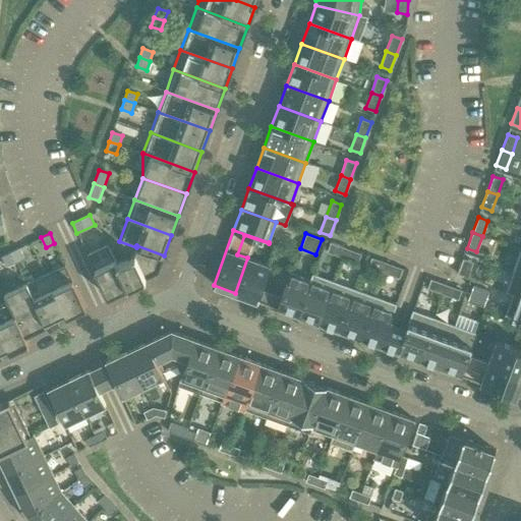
[(327,251),(342,257),(346,247),(331,242),(327,251)]
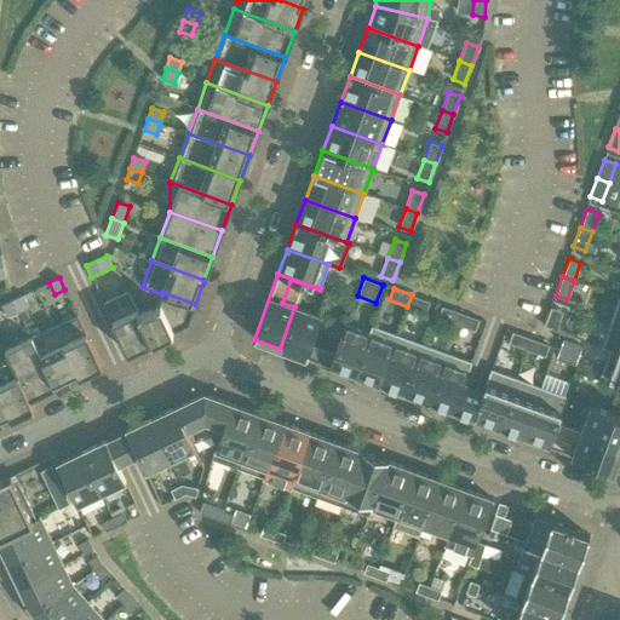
[(138,315),(127,292),(103,303),(127,354),(150,342),(138,315)]
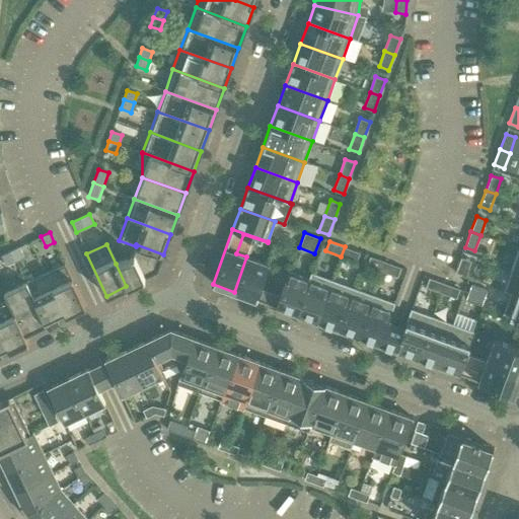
[(133,255),(116,264),(126,286),(157,272),(163,254),(136,244),(136,246),(133,255)]
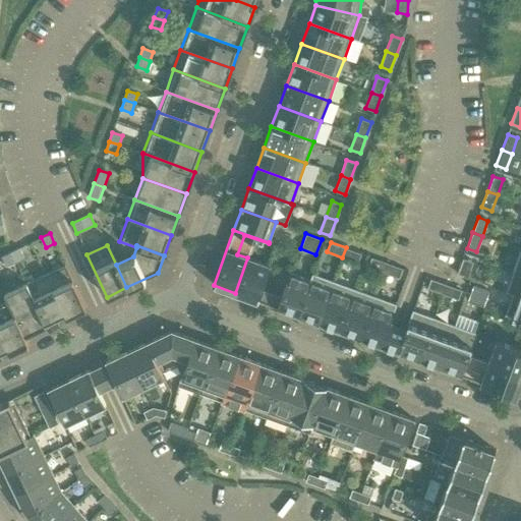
[(346,247),(342,257),(357,264),(361,253),(346,247)]
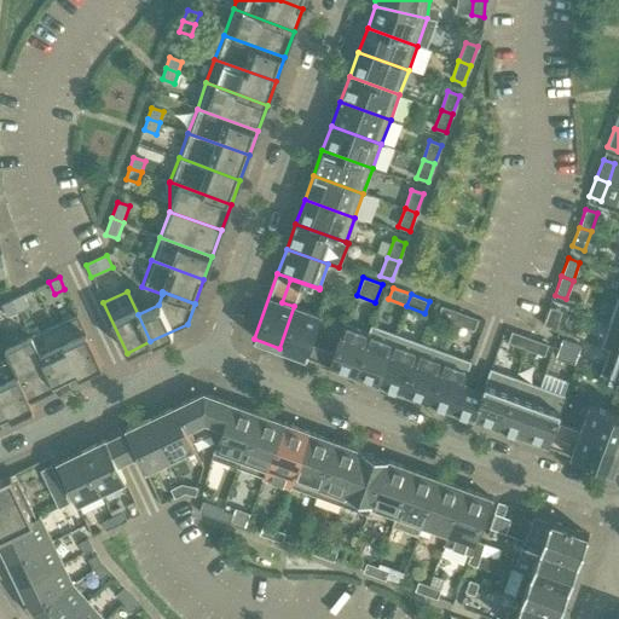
[(23,295),(12,300),(18,312),(28,306),(23,295)]
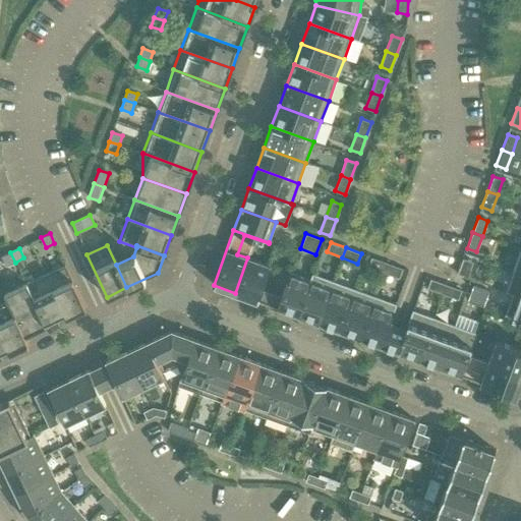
[(15,263),(10,252),(1,256),(6,267),(15,263)]
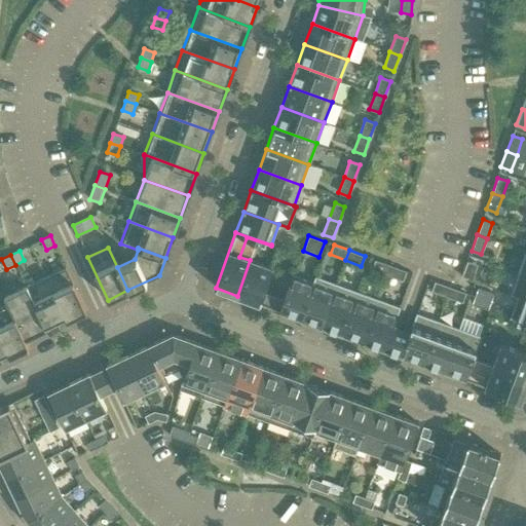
[(237,296),(279,311),(293,275),(292,275),(283,299),(263,292),(272,268),(250,260),(237,296)]
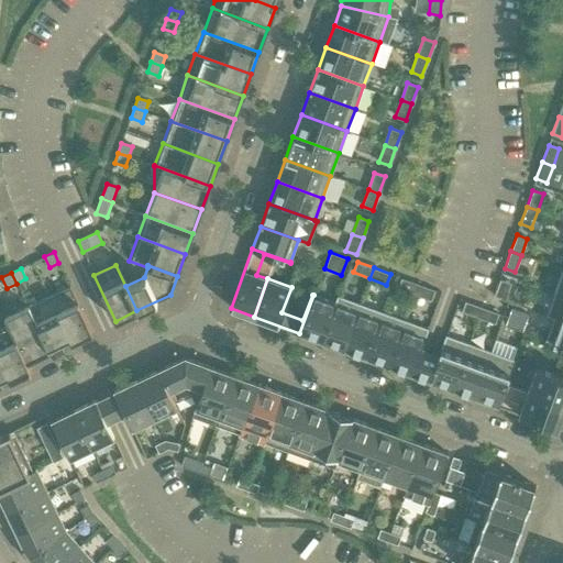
[(397,288),(415,295),(418,284),(401,278),(397,288)]
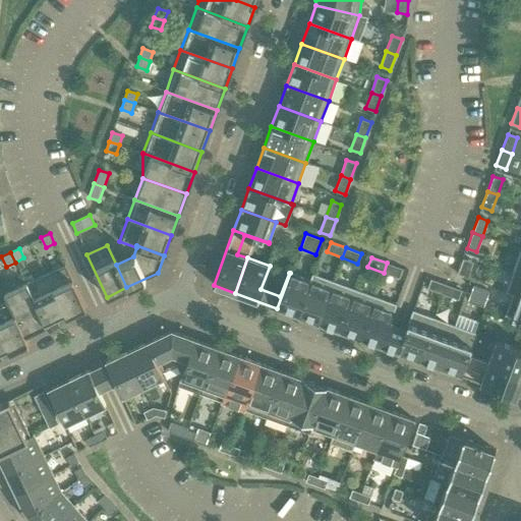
[(457,274),(467,278),(473,262),(463,258),(457,274)]
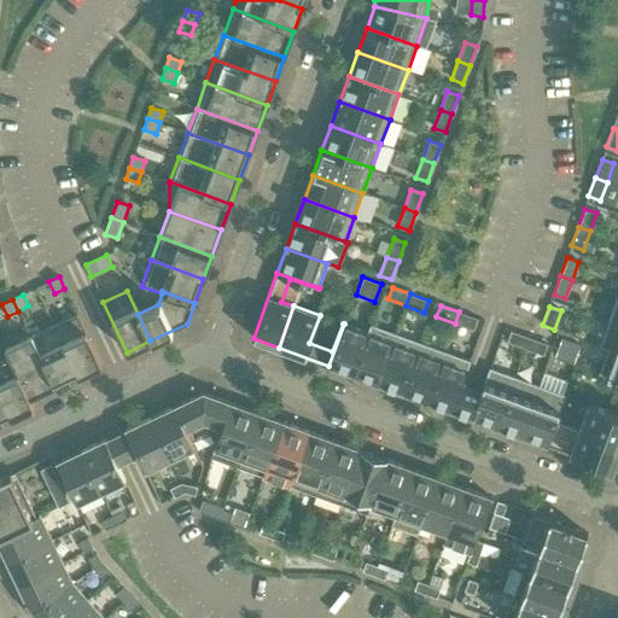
[(459,312),(455,324),(473,330),(477,319),(459,312)]
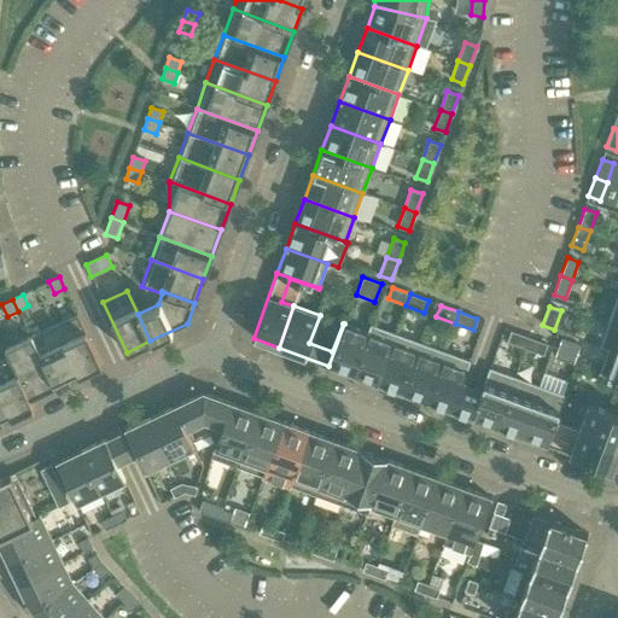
[(77,314),(54,325),(77,375),(100,365),(77,314)]
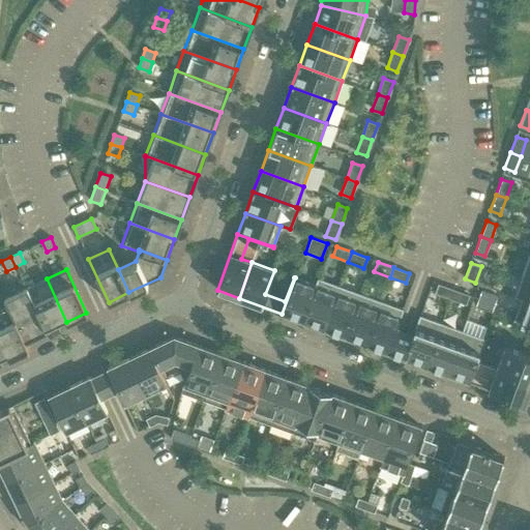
[(529,278),(522,275),(513,297),(529,302),(529,278)]
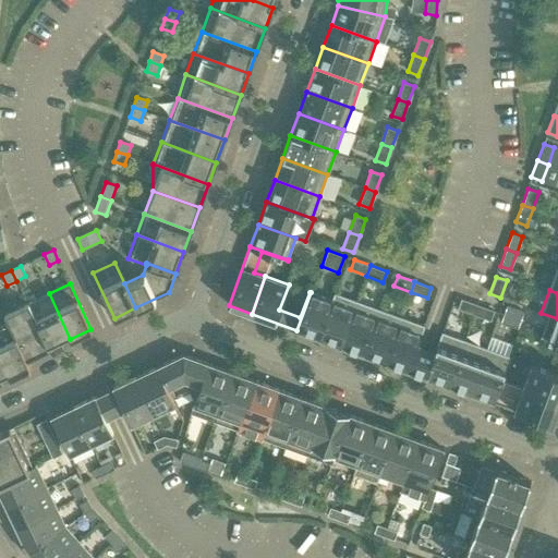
[(296,330),(318,338),(335,293),(334,292),(331,300),(311,292),(296,330)]
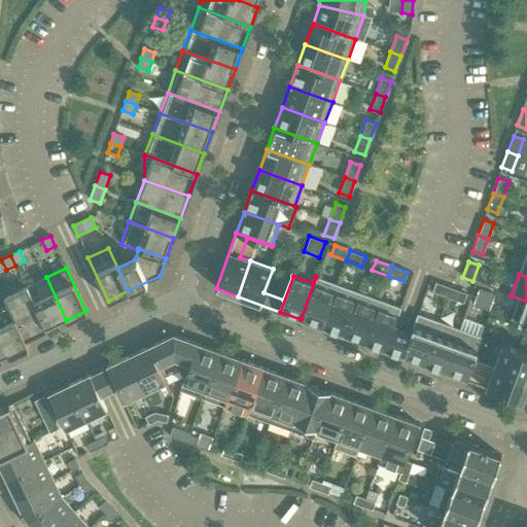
[(46,277),(26,287),(46,329),(66,320),(46,277)]
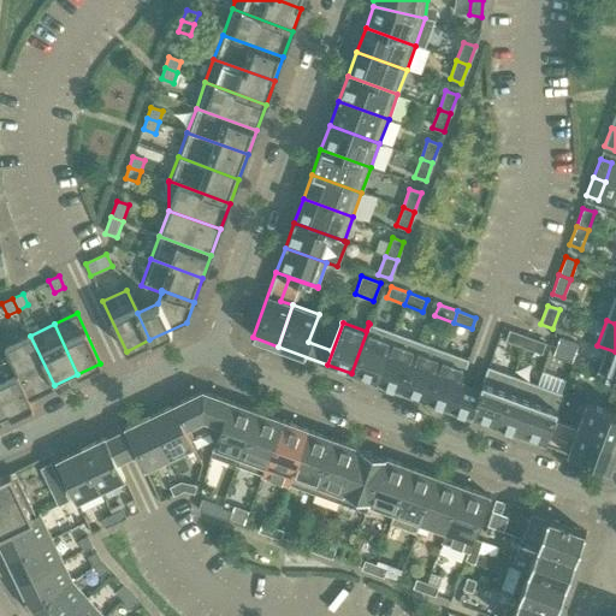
[(351,373),(377,383),(395,332),(369,324),(351,373)]
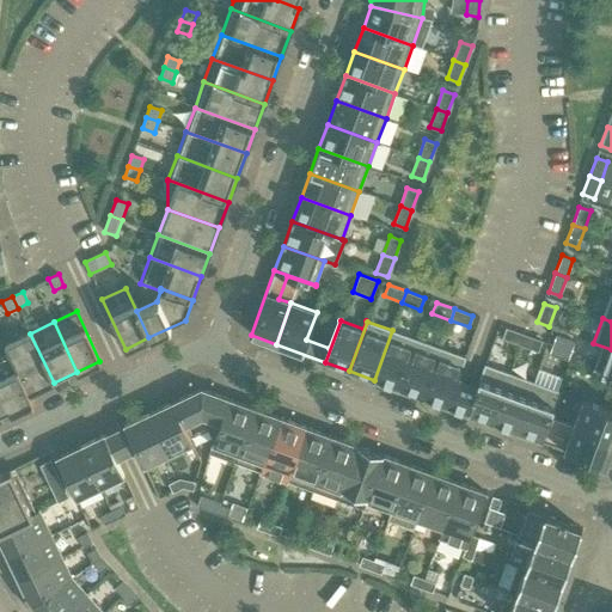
[(502,340),(520,346),(524,334),(506,328),(502,340)]
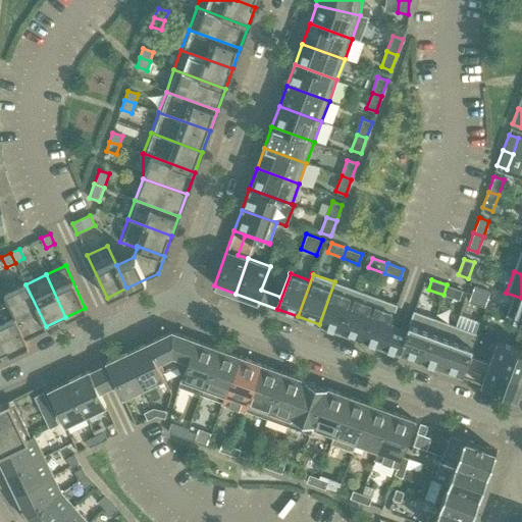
[(319,324),(340,331),(355,290),(334,281),(319,324)]
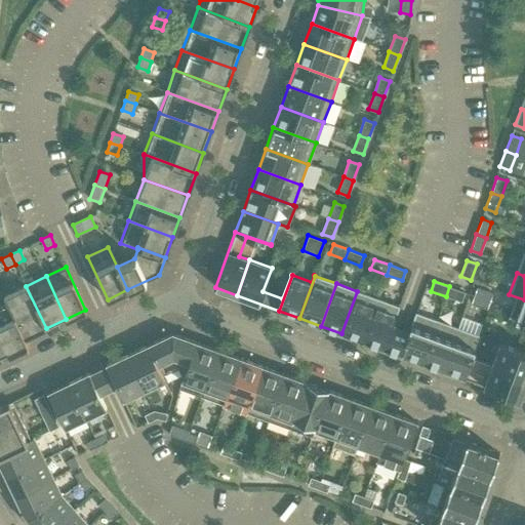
[(4,296),(7,303),(8,303),(25,338),(46,328),(26,286),(4,296)]
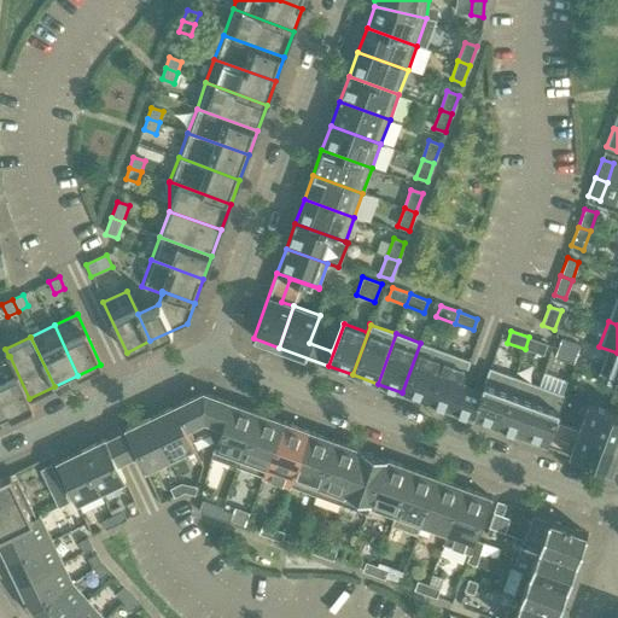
[(529,337),(525,349),(543,355),(548,344),(529,337)]
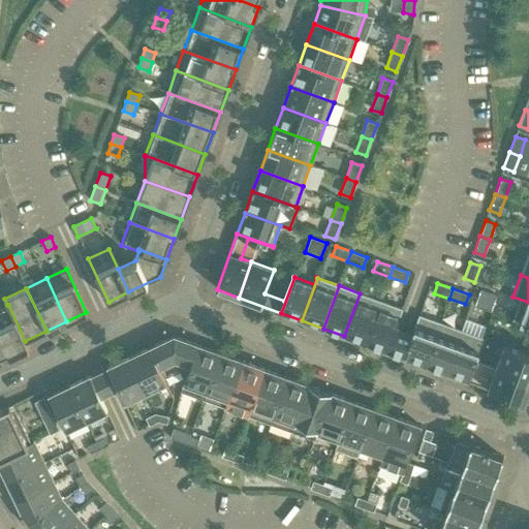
[(474,306),(491,311),(496,296),(480,290),(474,306)]
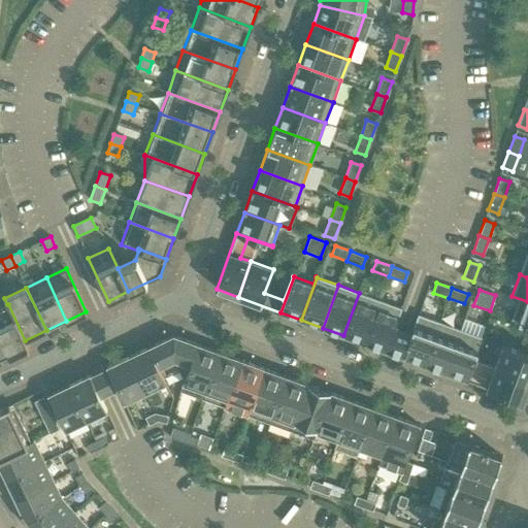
[(343,335),(364,342),(380,300),(359,293),(343,335)]
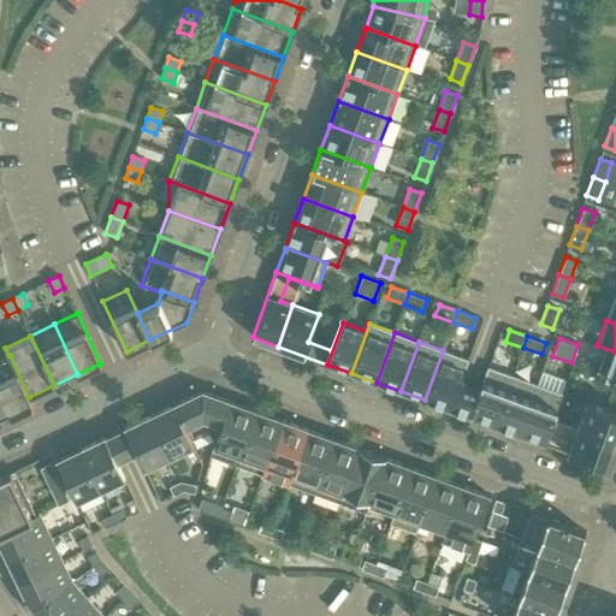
[(605,349),(597,372),(615,379),(615,351),(597,345),(605,349)]
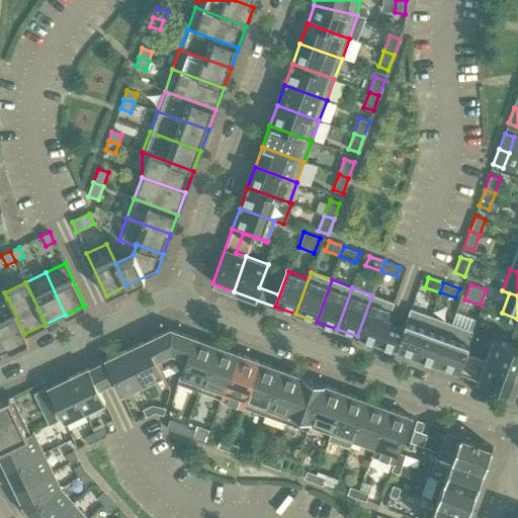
[(389,348),(416,358),(431,316),(410,308),(404,325),(397,322),(390,320),(389,319),(395,303),(372,294),(357,336),(389,348)]
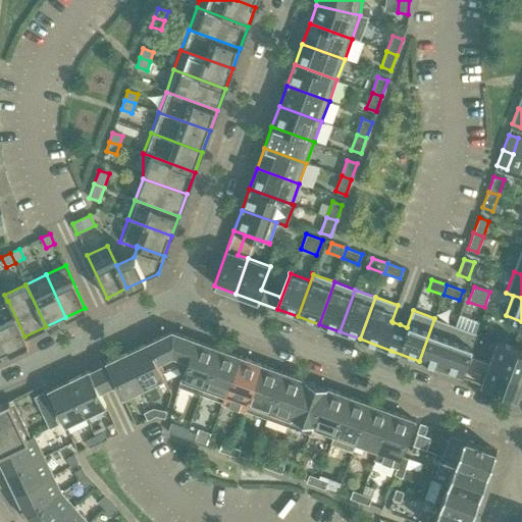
[(8,301),(7,301),(0,304),(0,332),(9,352),(28,344),(24,336),(8,301)]
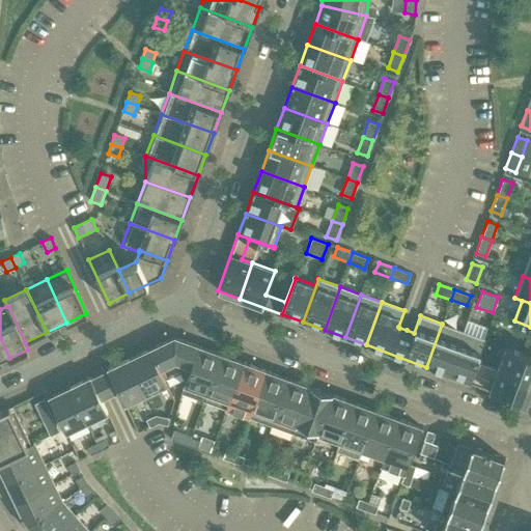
[(505,345),(497,368),(530,380),(530,327),(514,320),(513,322),(530,328),(530,350),(530,354),(505,345)]
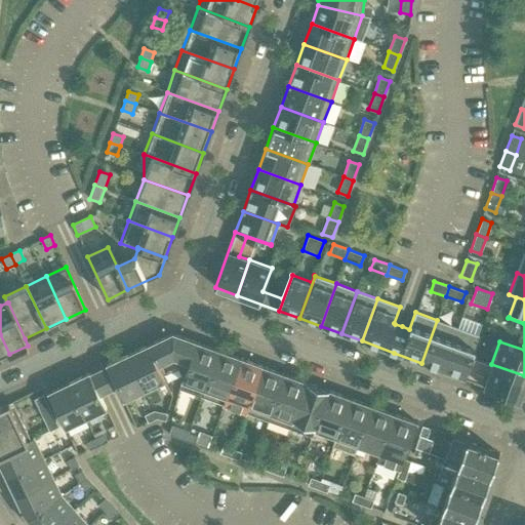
[(421,363),(442,370),(458,328),(437,320),(421,363)]
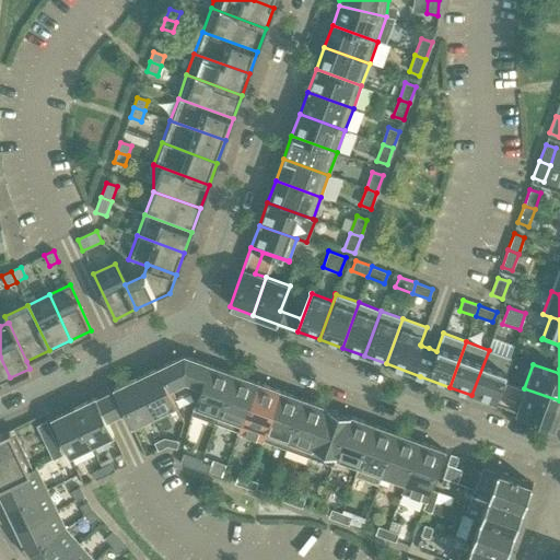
[(471,395),(494,403),(511,358),(489,350),(471,395)]
